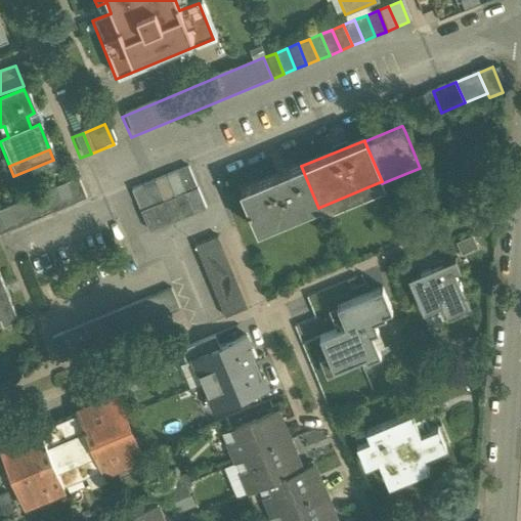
[(301,166),(239,192),(256,233),(318,208),(301,166)]
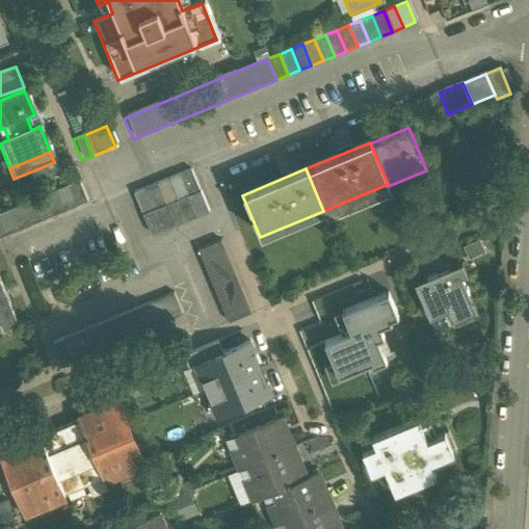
[(189,173),(178,177),(186,197),(197,193),(189,173)]
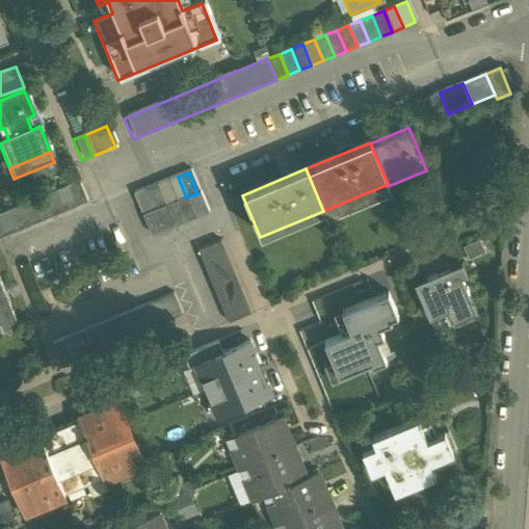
[(178,177),(166,182),(175,203),(186,199),(186,197),(178,177)]
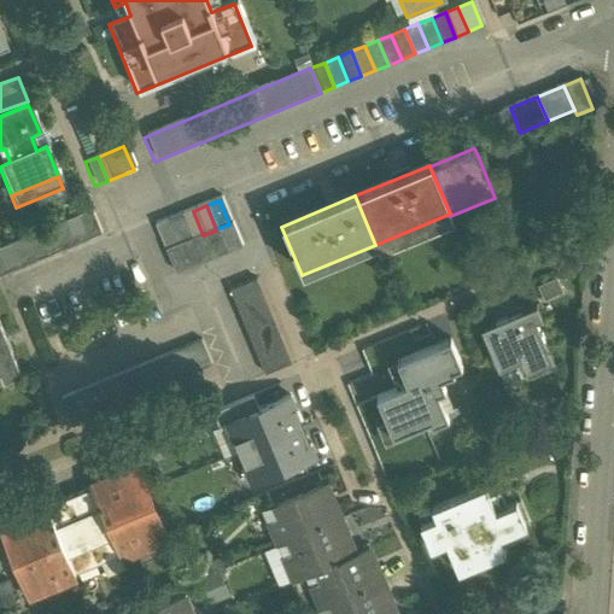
[(180,216),(189,241),(203,235),(193,211),(180,216)]
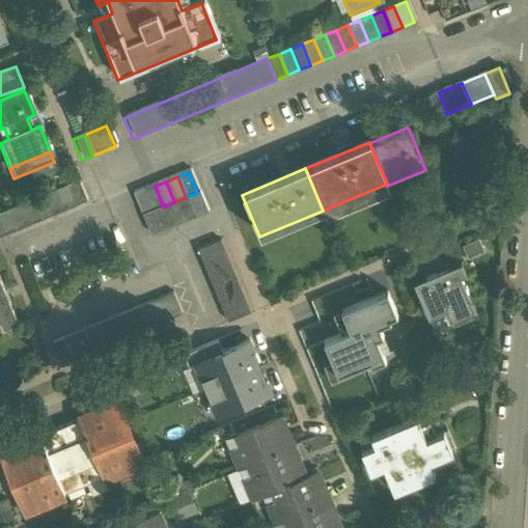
[(85,203),(76,183),(64,188),(74,209),(85,203)]
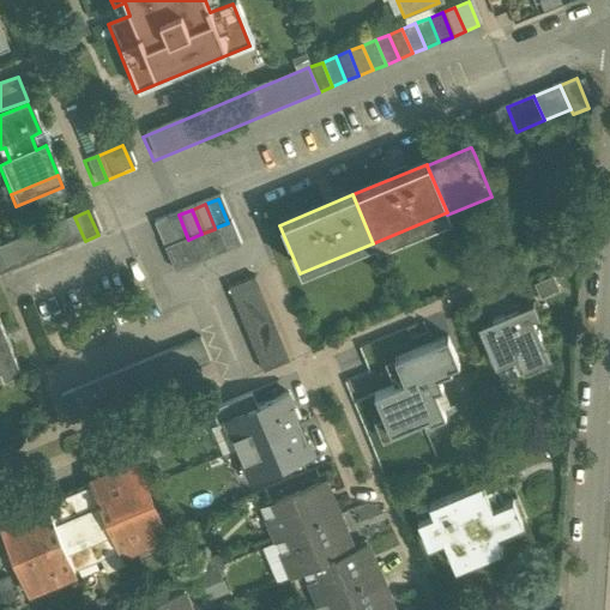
[(188,240),(179,215),(165,221),(175,245),(176,245),(188,240)]
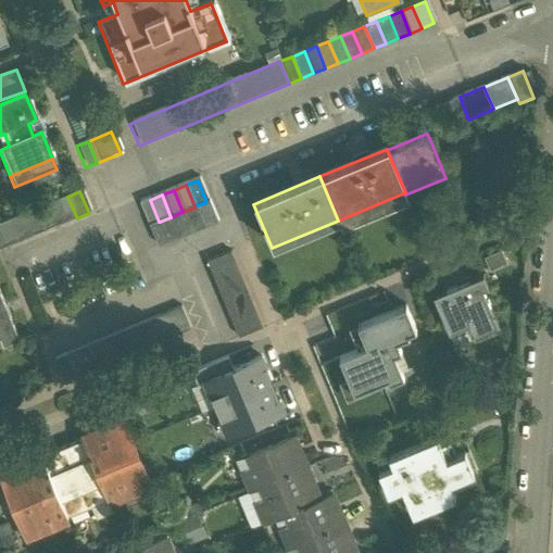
[(67,197),(55,201),(65,223),(77,218),(67,197)]
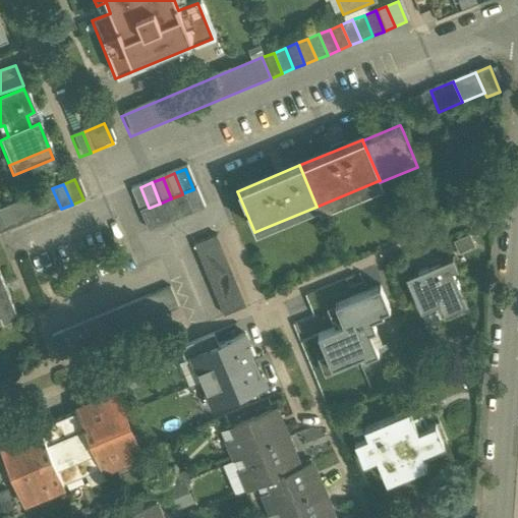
[(149,208),(140,187),(128,192),(137,213),(149,208)]
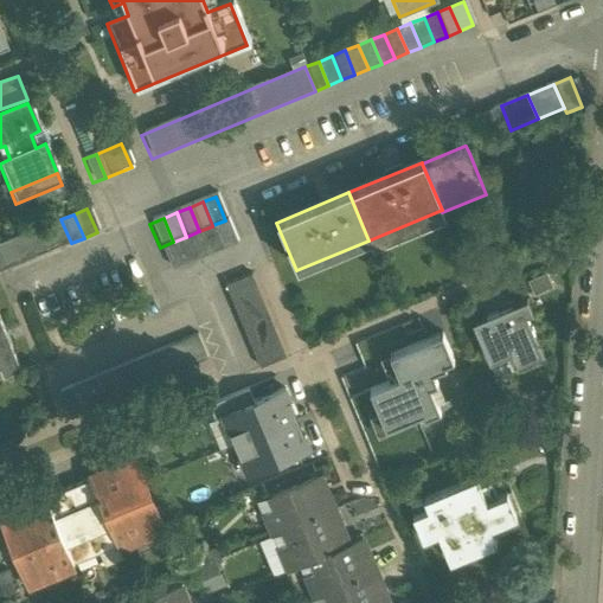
[(71,243),(61,219),(47,225),(58,249),(71,243)]
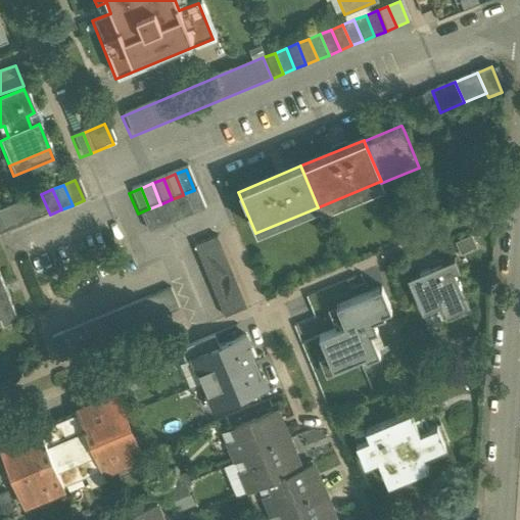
[(183,194),(183,195),(191,216),(203,210),(194,190),(183,194)]
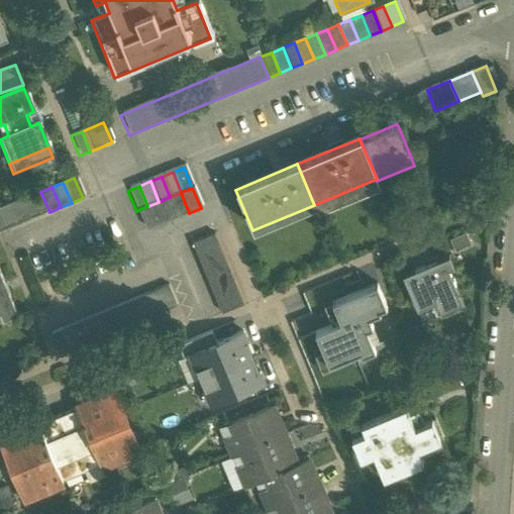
[(40,192),(29,196),(38,217),(49,212),(40,192)]
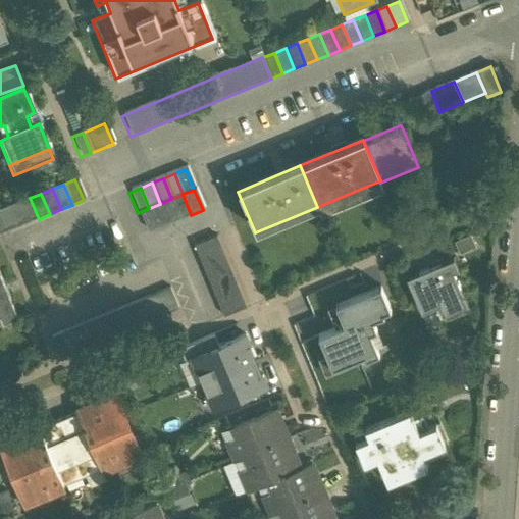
[(183,195),(171,199),(179,220),(191,215),(183,195)]
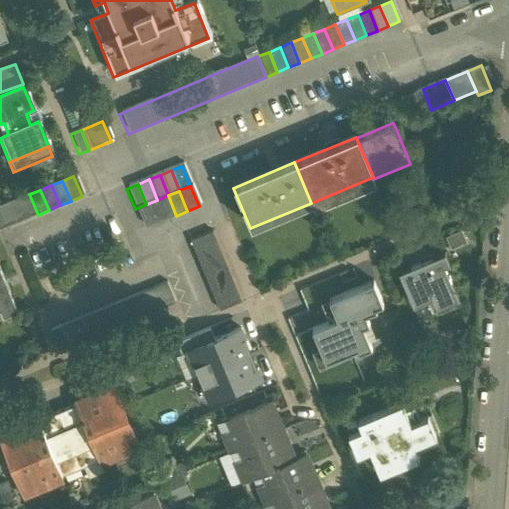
[(38,215),(29,194),(18,199),(27,219),(38,215)]
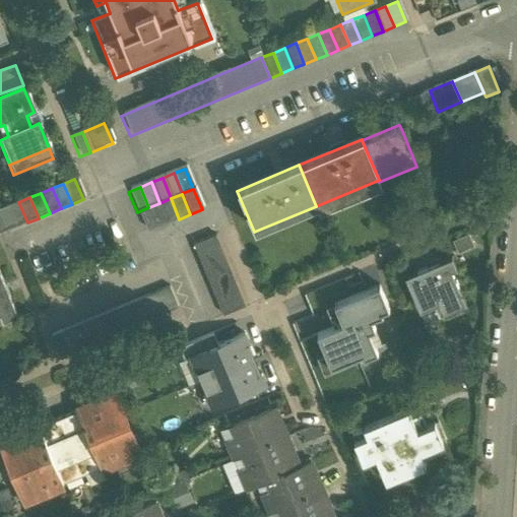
[(171,198),(159,203),(169,223),(179,219),(171,198)]
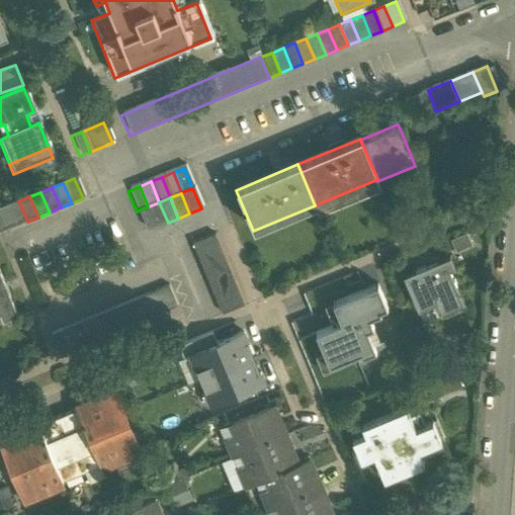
[(27,222),(18,201),(7,206),(15,227),(27,222)]
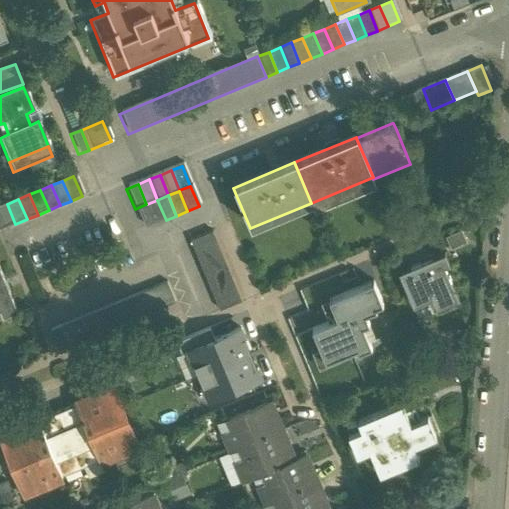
[(166,220),(157,200),(147,204),(155,224),(166,220)]
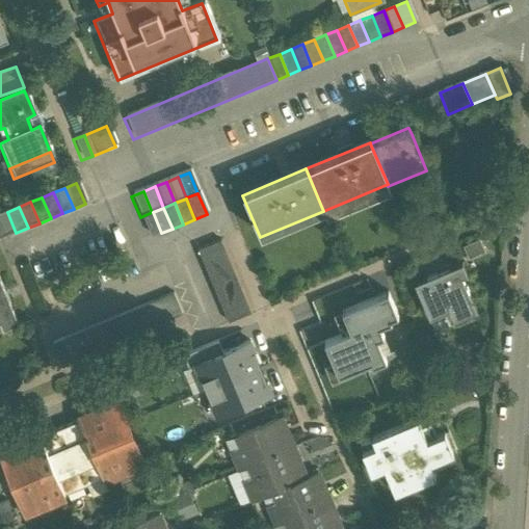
[(152,212),(140,217),(149,238),(161,233),(153,212),(152,212)]
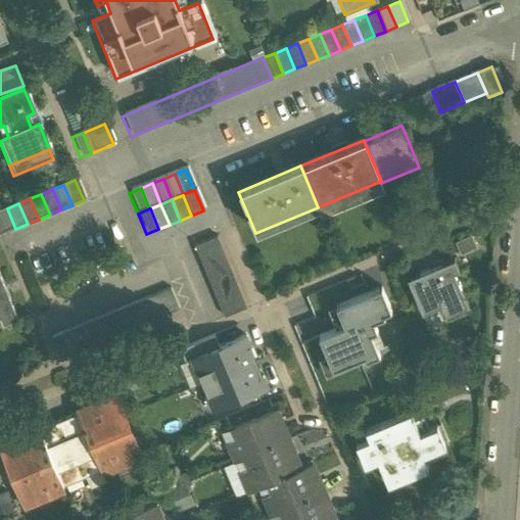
[(460,253),(473,246),(467,235),(454,243),(460,253)]
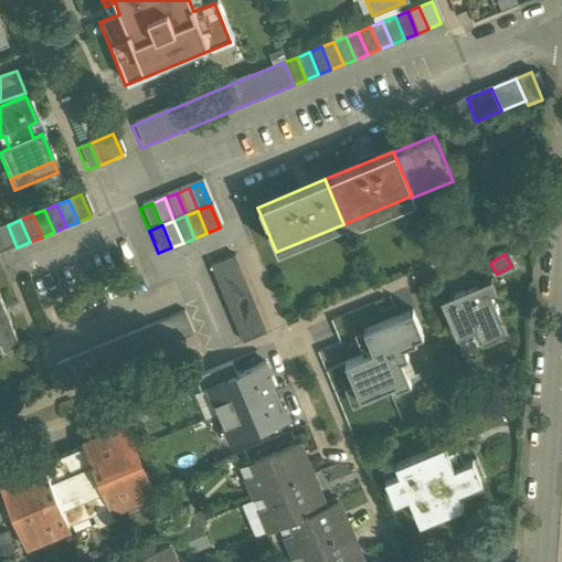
[(248,297),(232,258),(208,268),(224,307),(248,297)]
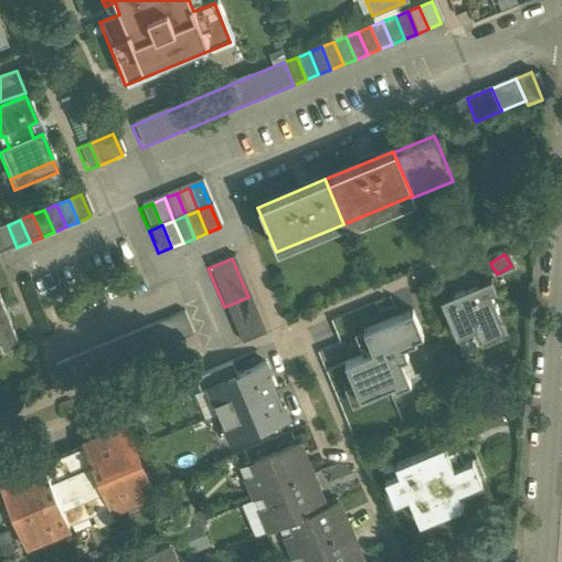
[(488,281),(439,301),(454,338),(476,329),(483,347),(506,337),(488,295),(494,293),(488,281)]
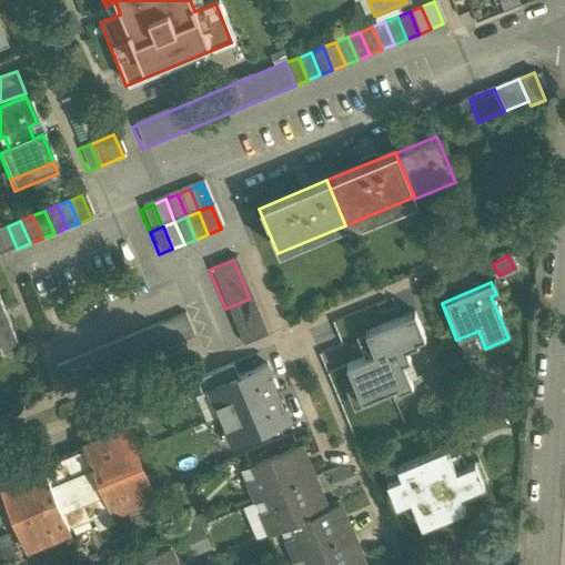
[(250,299),(225,309),(241,347),(265,338),(250,299)]
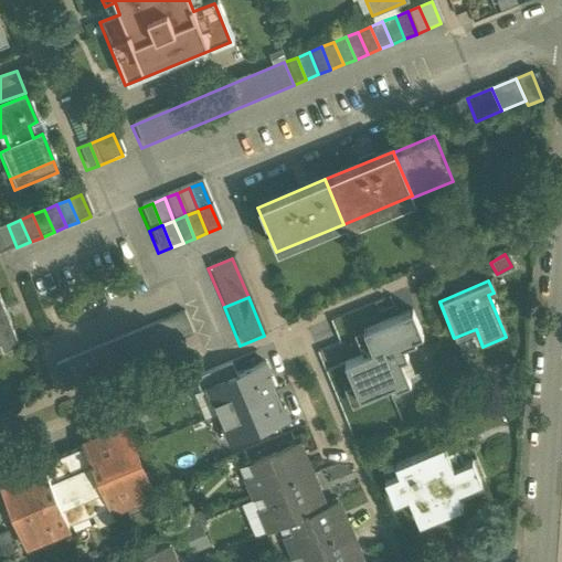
[(17,348),(0,307),(0,352),(1,354),(17,348)]
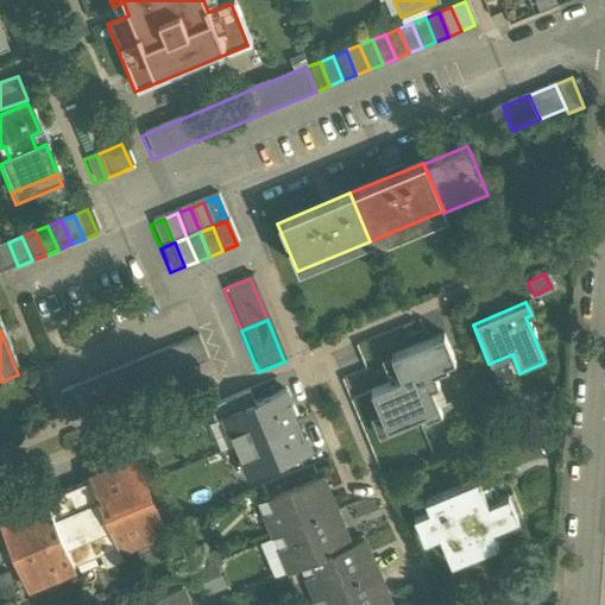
[(195,339),(183,344),(193,369),(206,363),(195,339)]
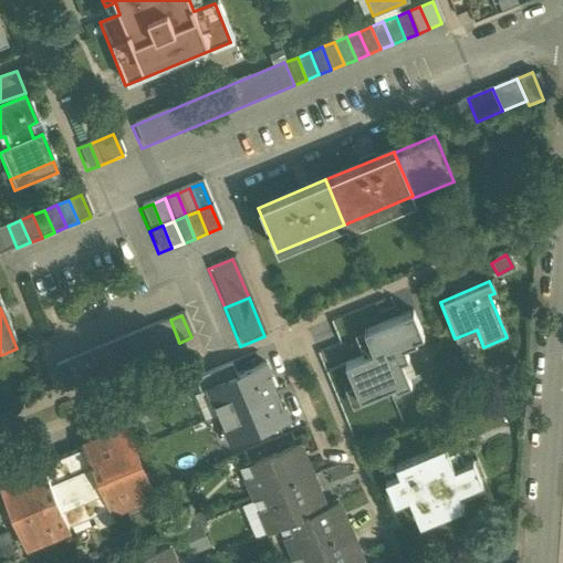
[(363,335),(371,355),(344,366),(358,403),(393,389),(394,394),(409,388),(400,365),(406,362),(402,351),(415,346),(414,343),(421,341),(412,315),(363,335)]
